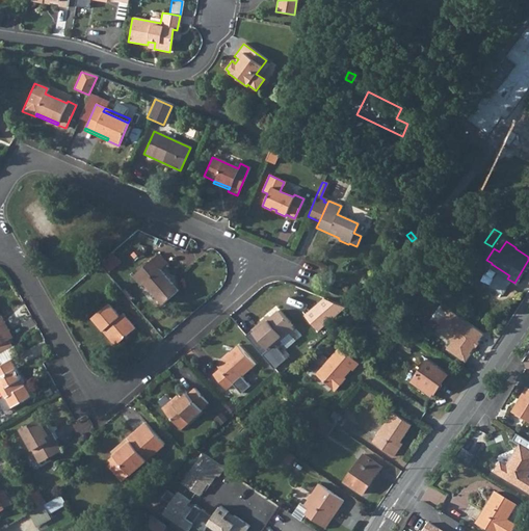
[(159,269),(165,264),(156,254),(138,270),(147,280),(142,283),(162,303),(178,290),(159,269)]
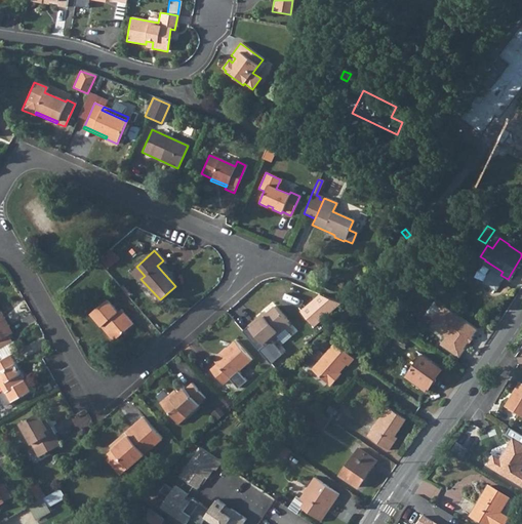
[(99,260),(107,270),(118,260),(111,251),(99,260)]
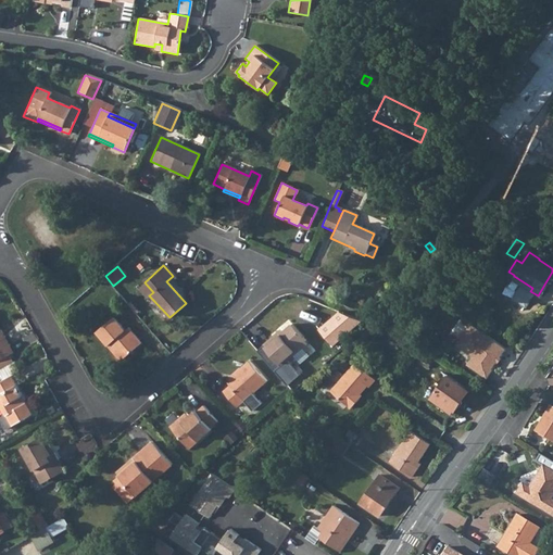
[(532,288),(514,276),(512,279),(530,291),(532,288)]
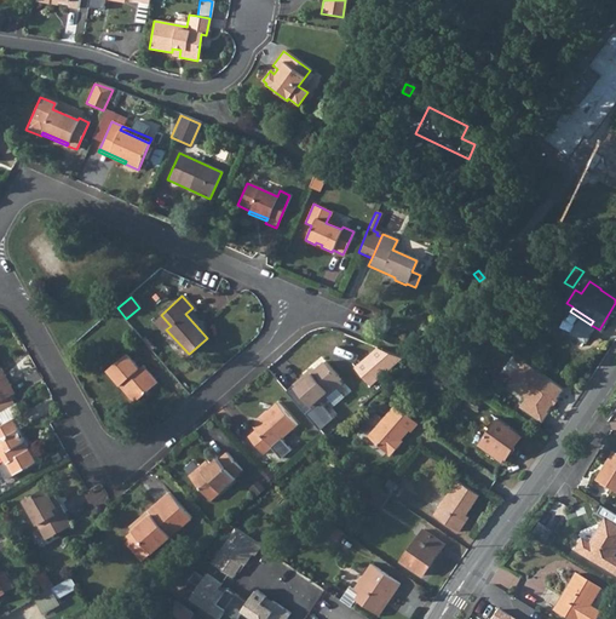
[(153,322),(162,333),(166,330),(171,326),(161,315),(153,322)]
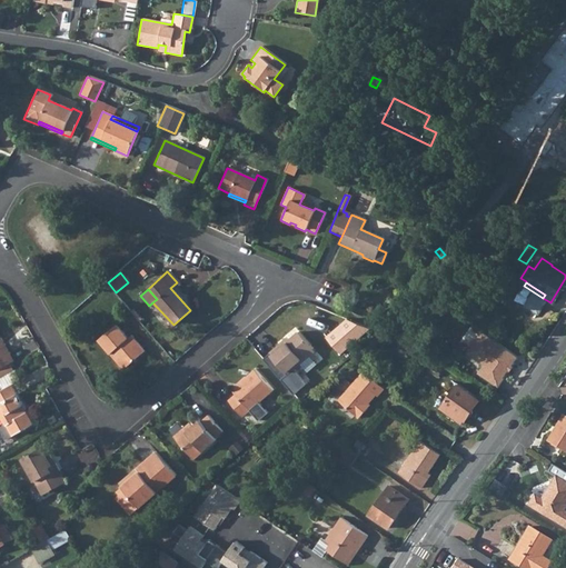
[(339,354),(363,331),(347,317),(325,339),(339,354)]
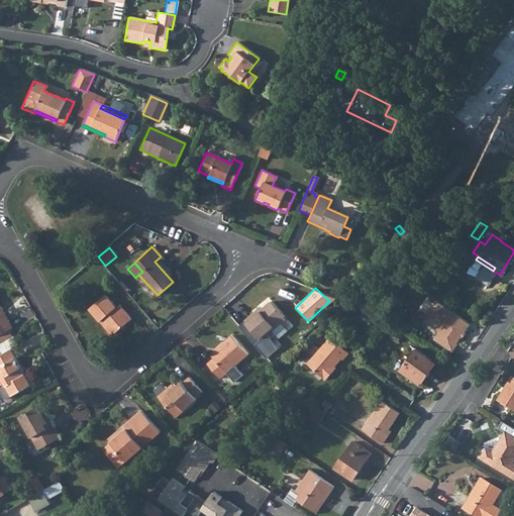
[(114,307),(104,295),(88,309),(99,321),(102,319),(113,333),(129,319),(117,305),(114,307)]
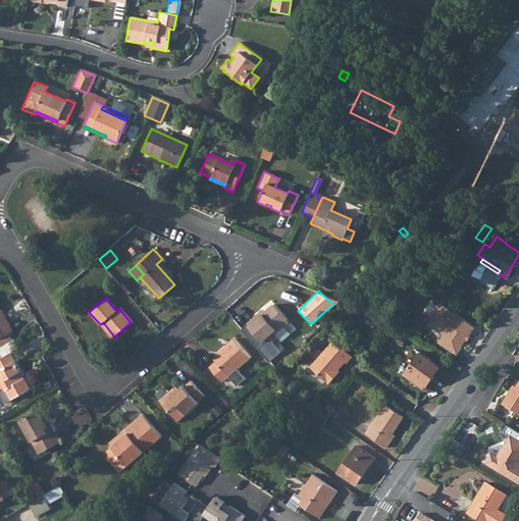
[(286,320),(271,304),(259,315),(257,314),(245,324),(262,344),(268,337),(266,336),(286,320)]
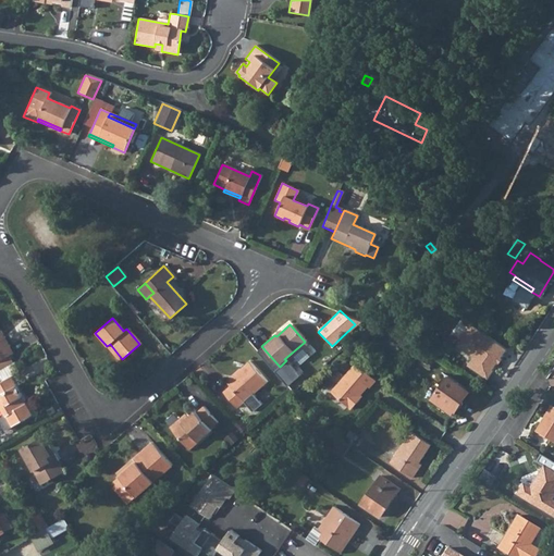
[(505,349),(469,325),(455,346),(471,358),(466,366),(485,380),(492,371),(491,370),(496,362),(494,361),(497,357),(499,358),(505,349)]
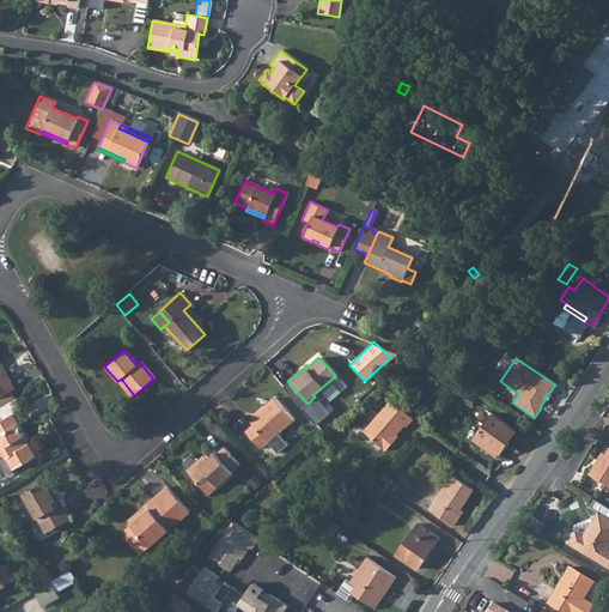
[(8,382),(0,367),(0,395),(10,391),(6,383),(8,382)]
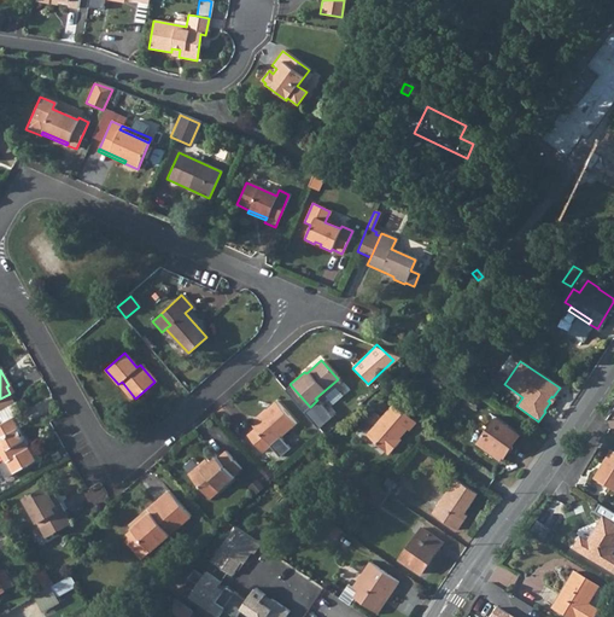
[(122,382),(118,384),(132,401),(135,399),(122,382)]
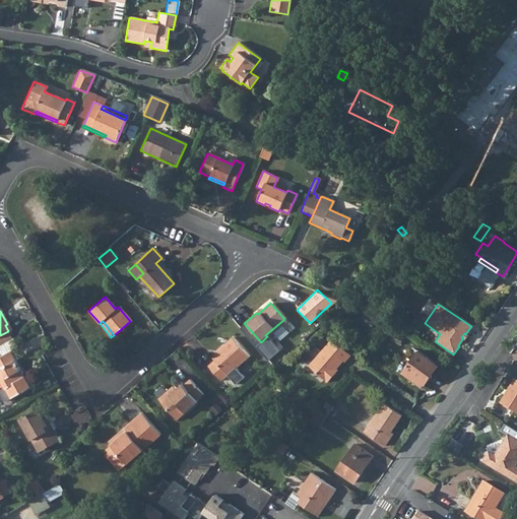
[(247,357),(231,337),(222,345),(223,346),(211,359),(213,361),(206,367),(219,381),(225,375),(234,385),(243,377),(235,368),(247,357)]
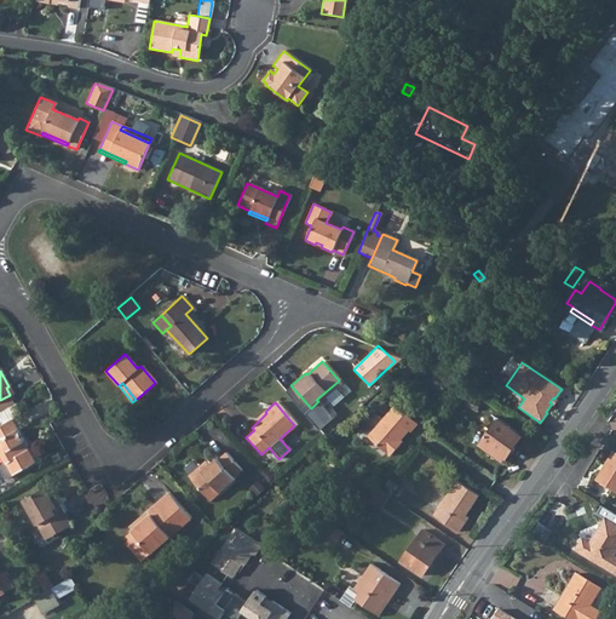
[(15,403),(0,411),(0,419),(3,424),(10,419),(21,413),(15,403)]
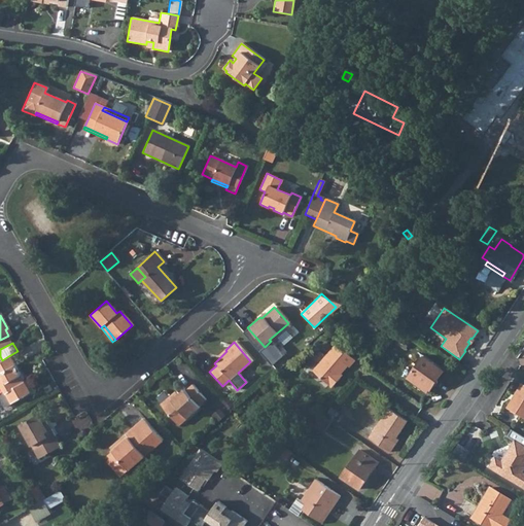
[(336,344),(312,371),(330,388),(338,379),(336,377),(339,374),(346,365),(348,367),(354,360),(336,344)]
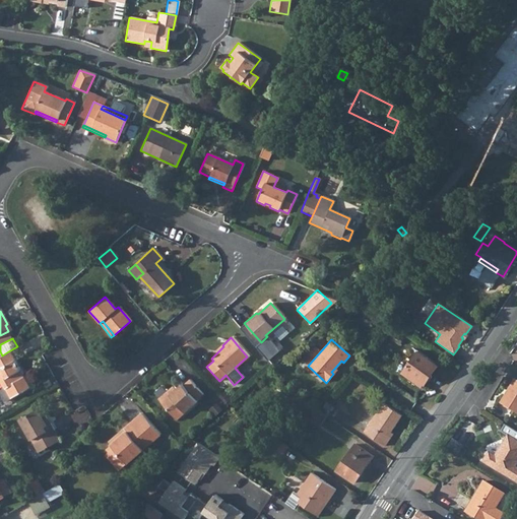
[(223,346),(222,345),(209,357),(211,359),(223,346)]
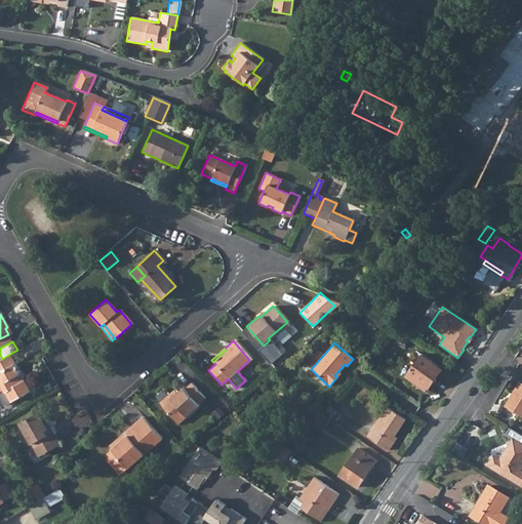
[(29,391),(8,355),(2,359),(0,360),(0,384),(4,391),(10,401),(29,391)]
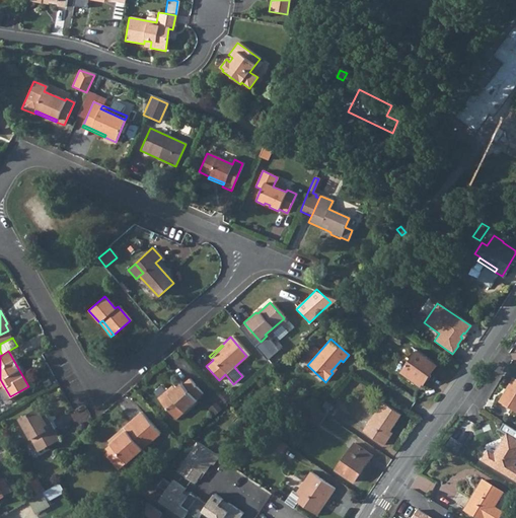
[(435,365),(416,351),(402,369),(420,382),(422,383),(435,365)]
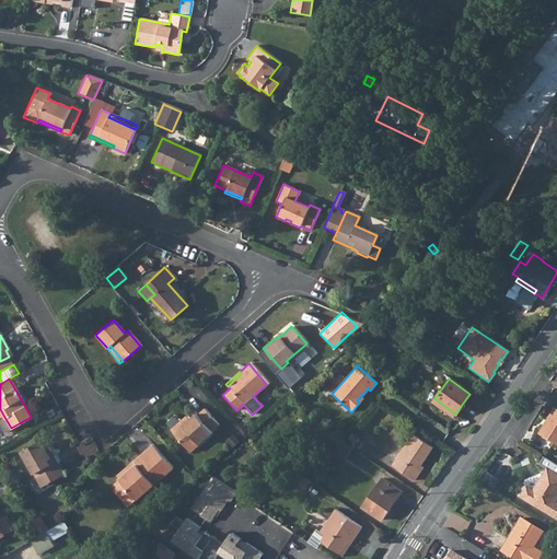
[(432,402),(451,416),(453,412),(434,398),(432,402)]
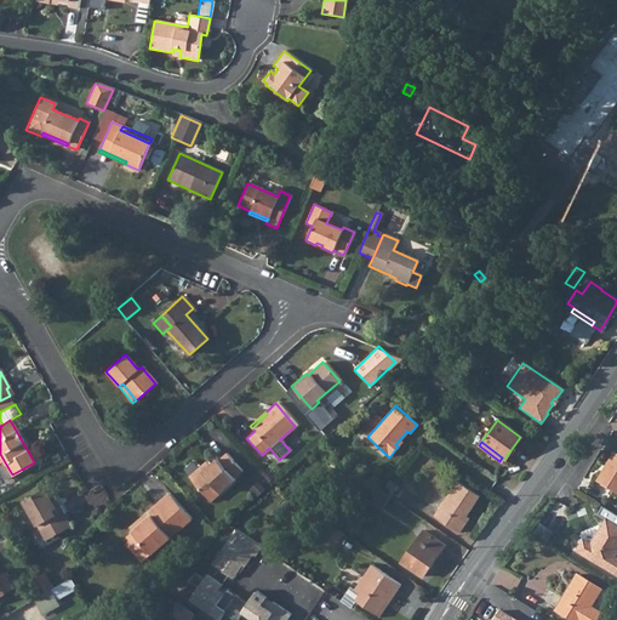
[(240,471),(224,453),(217,460),(216,459),(209,465),(189,481),(209,502),(234,479),(233,478),(240,471)]
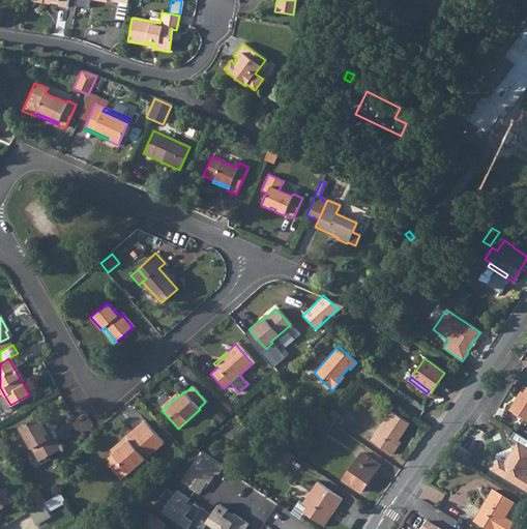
[(526,389),(524,388),(509,412),(526,422),(526,389)]
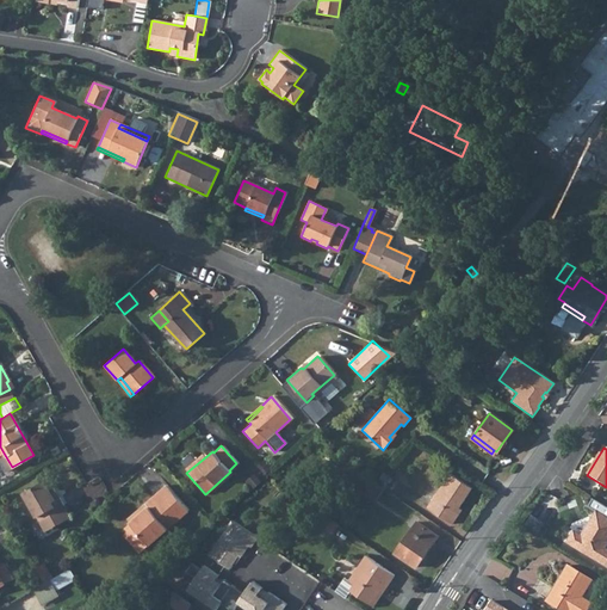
[(5,455),(0,457),(0,466),(4,472),(12,467),(5,455)]
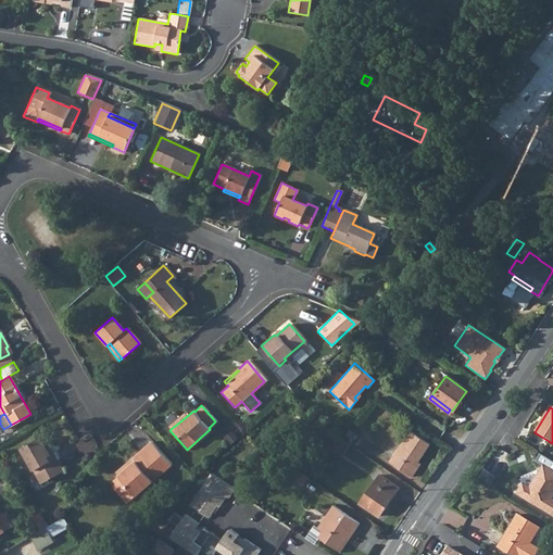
[(184,414),(167,428),(170,430),(187,416),(184,414)]
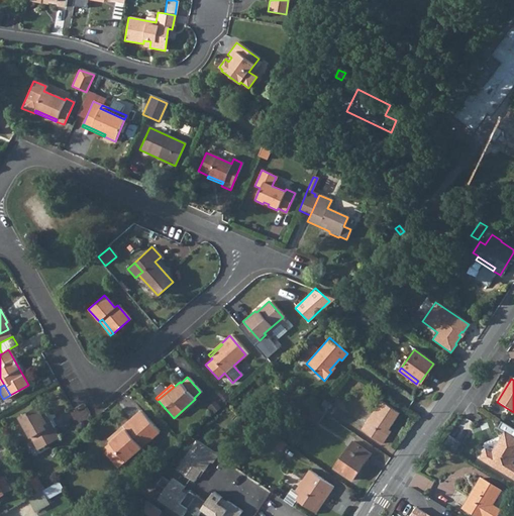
[(327,405),(315,396),(309,404),(321,413),(327,405)]
